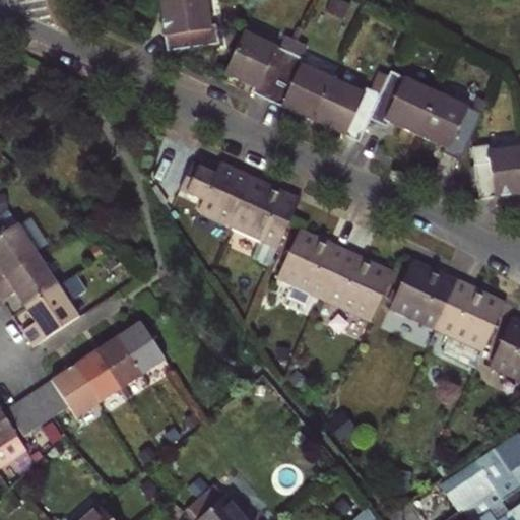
[(205,0),(160,0),(158,0),(167,51),(218,44),(215,25),(209,26),(205,0)]
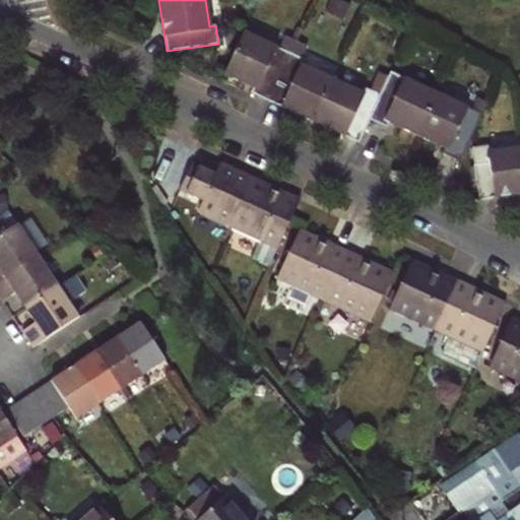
[(266,101),(289,53),(279,48),(243,31),(223,74),(256,89),(254,95),(266,101)]
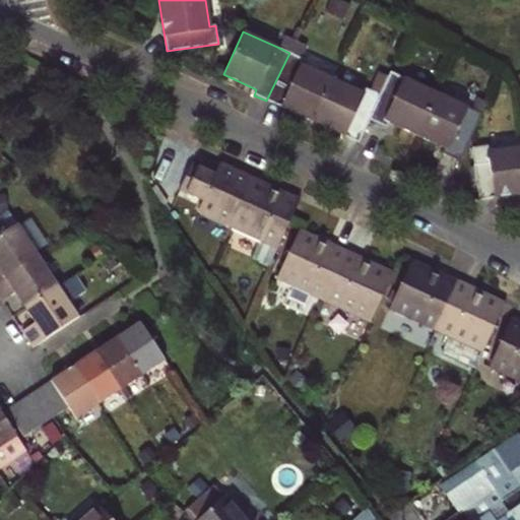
[(284,36),(279,48),(289,53),(296,41),(284,36)]
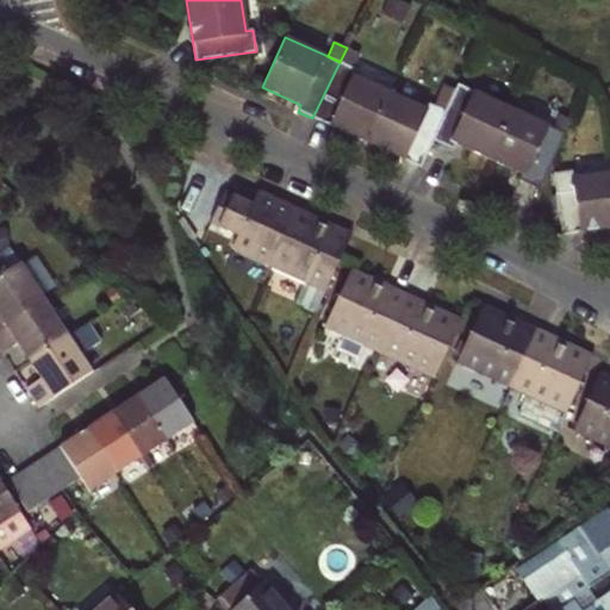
[(358,53),(347,48),(340,62),(352,67),(358,53)]
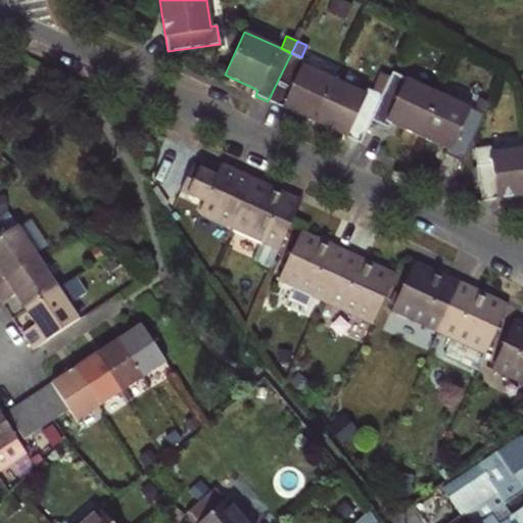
[(291,53),(268,101),(315,123),(335,79),(305,64),(307,60),(301,57),(291,53)]
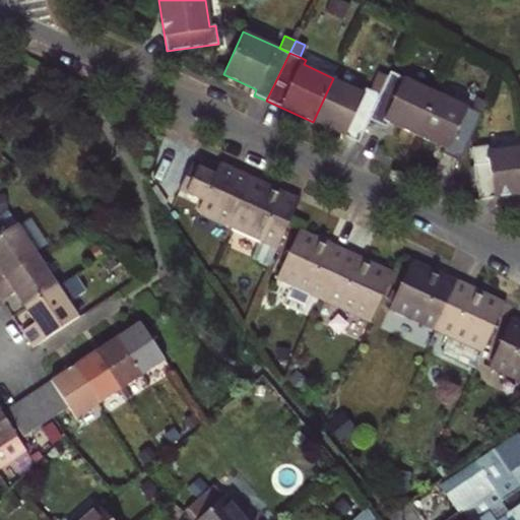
[(415,135),(436,92),(390,71),(388,77),(380,94),(369,119),(386,127),(388,123),(415,135)]
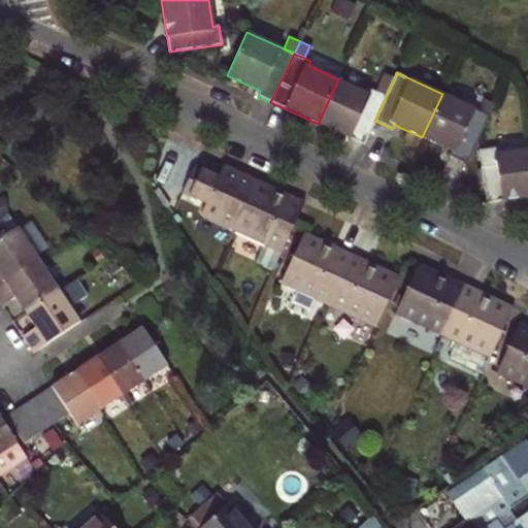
[(386,96),(394,78),(384,74),(376,91),(386,96)]
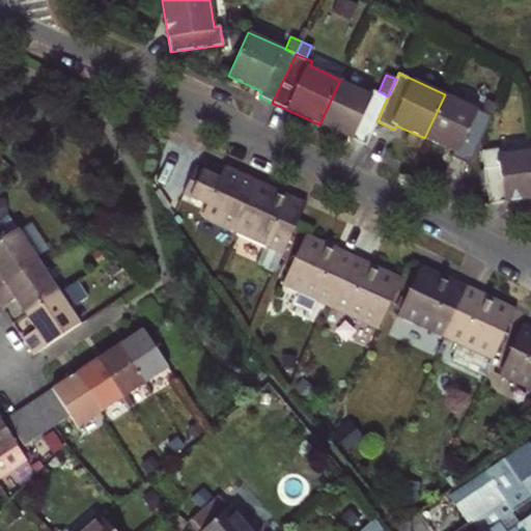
[(367,93),(340,80),(319,124),(365,146),(376,121),(388,96),(379,91),(370,88),(367,93)]
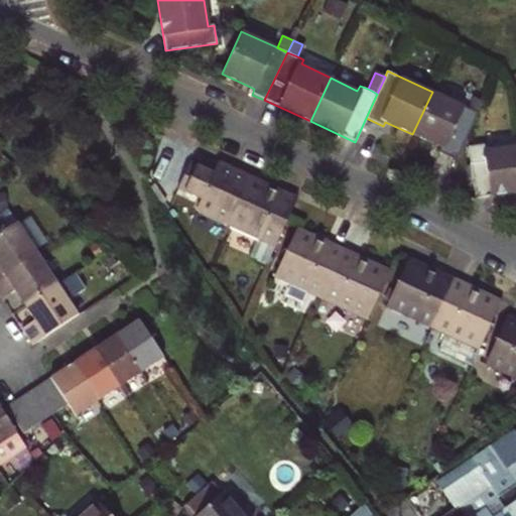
[(432,92),(412,134),(438,147),(436,151),(456,160),(478,113),(468,108),(432,92)]
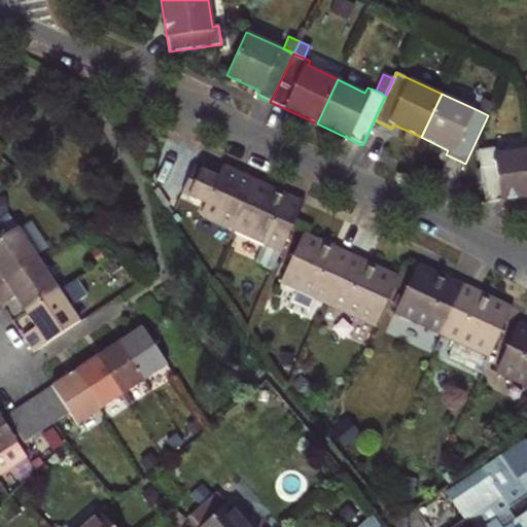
[(488,115),(494,103),(484,99),(478,110),(488,115)]
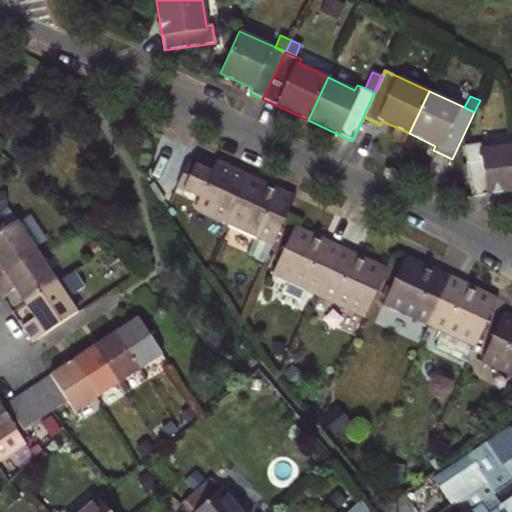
[(463,145),(470,195),(470,197),(511,191),(511,143),(483,147),(482,143),(463,145)]
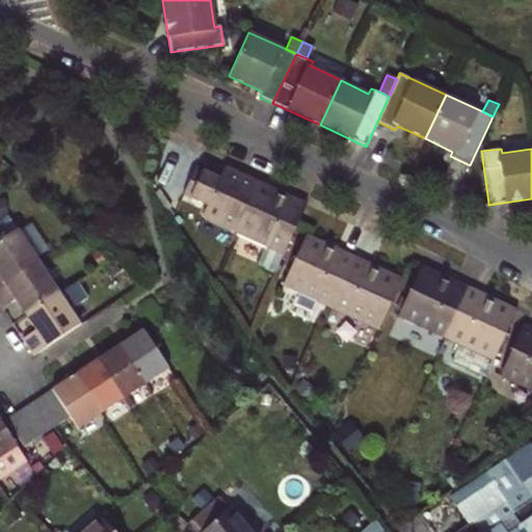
[(258,181),(224,165),(219,177),(203,169),(189,197),(207,206),(202,217),(234,233),(258,181)]
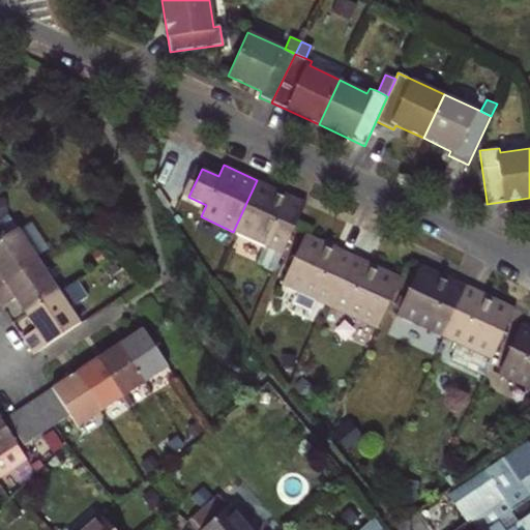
[(304,202),(257,180),(233,232),(281,254),(304,202)]
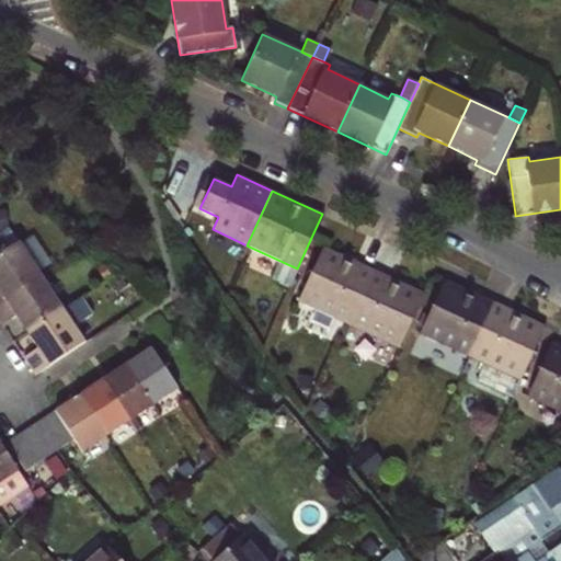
[(0,254),(0,302),(42,275),(20,241),(0,254)]
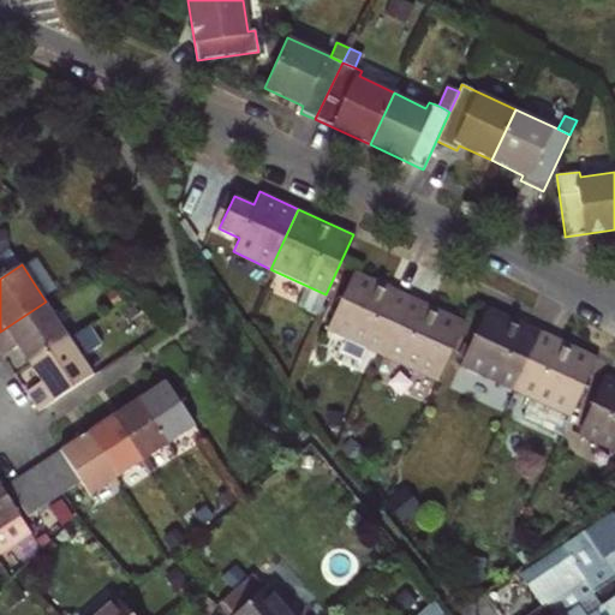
[(382,354),(408,297),(353,272),(326,329),(382,354)]
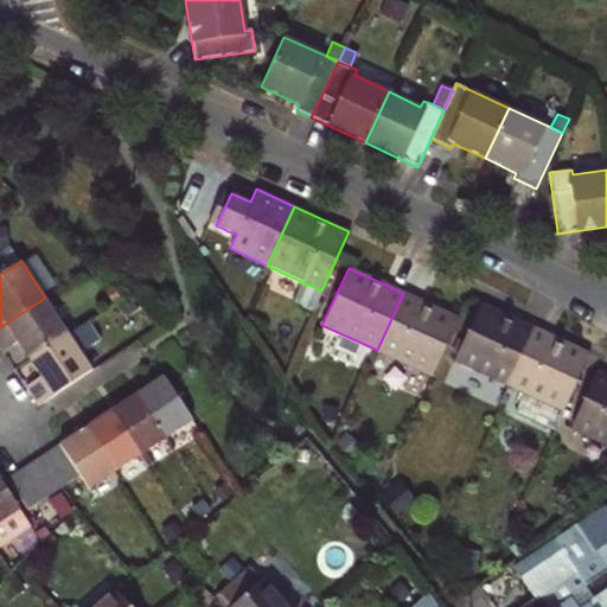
[(422,394),(458,318),(403,293),(377,350),(393,357),(384,376),(422,394)]
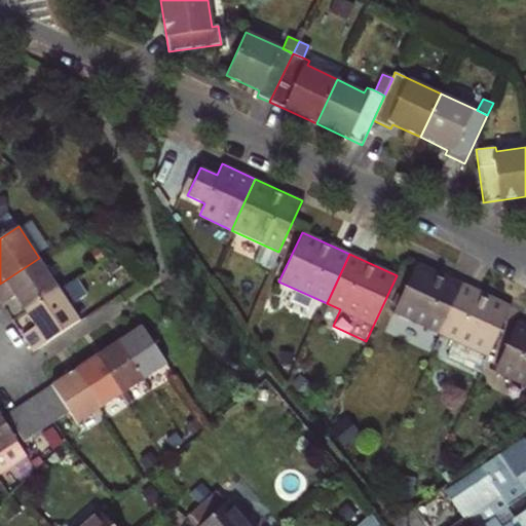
[(39,258),(0,284),(0,300),(3,305),(11,300),(7,294),(12,291),(16,297),(26,311),(60,289),(39,258)]
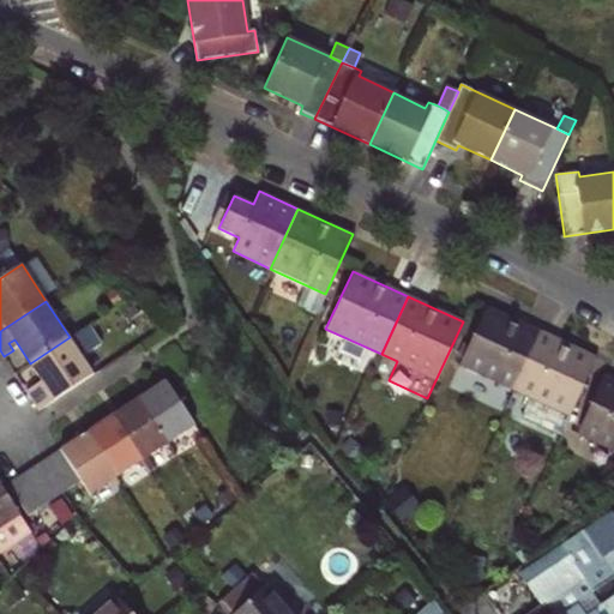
[(512,390),(540,332),(485,307),(458,365),(512,390)]
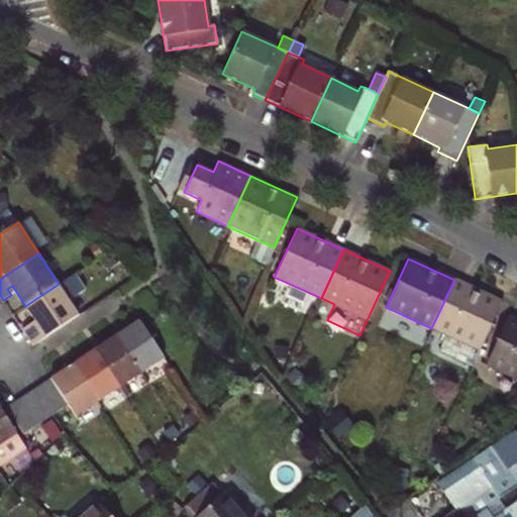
[(501,301),(454,280),(431,328),(478,350),(501,301)]
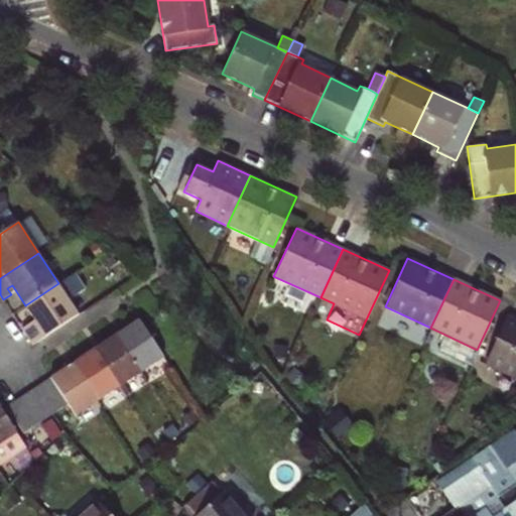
[(58,283),(25,305),(34,320),(38,327),(34,330),(30,324),(23,329),(33,345),(80,314),(58,283)]
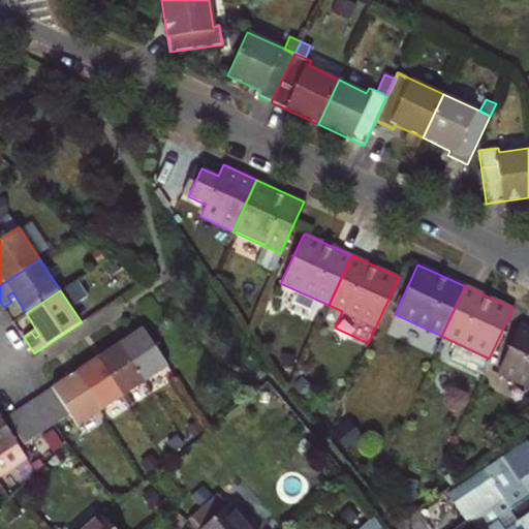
[(7,296),(11,302),(17,299),(12,292),(7,296)]
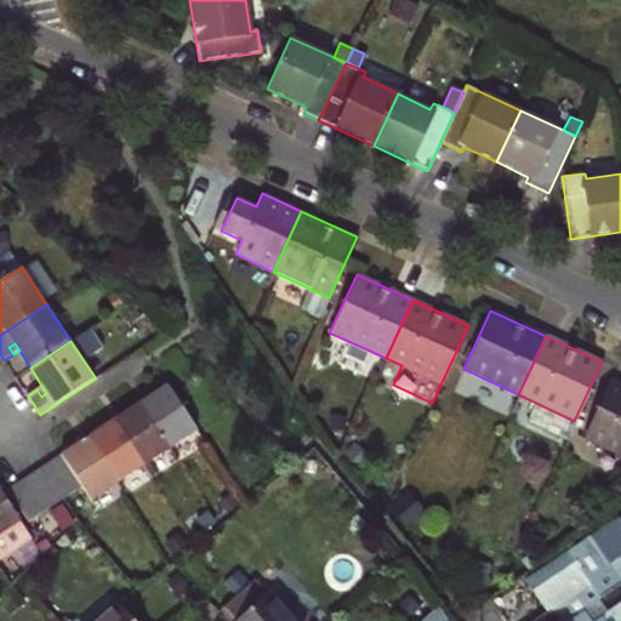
[(620,456),(620,385),(609,380),(582,438),(620,456)]
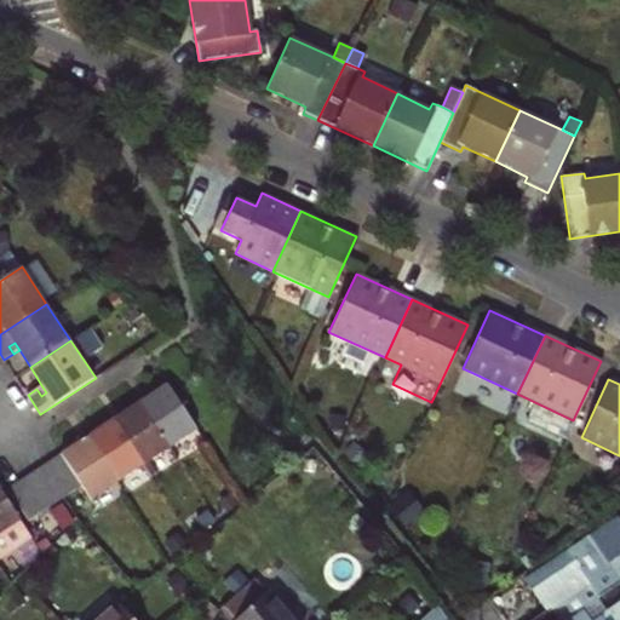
[(199,429),(168,384),(142,402),(171,447),(199,429)]
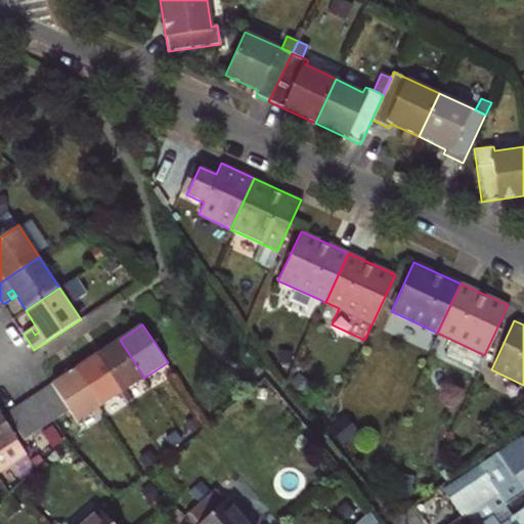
[(35,325),(31,329),(35,335),(39,332),(35,325)]
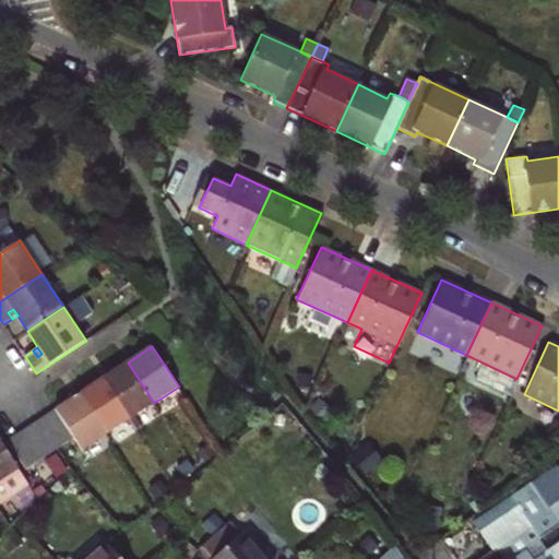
[(130,419),(154,403),(128,363),(104,379),(130,419)]
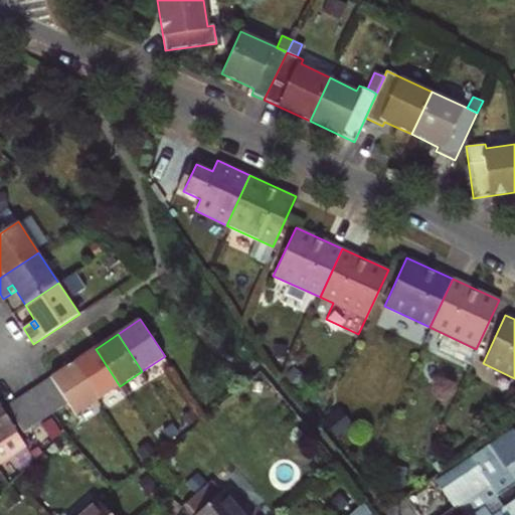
[(96,349),(75,362),(100,399),(120,386),(96,349)]
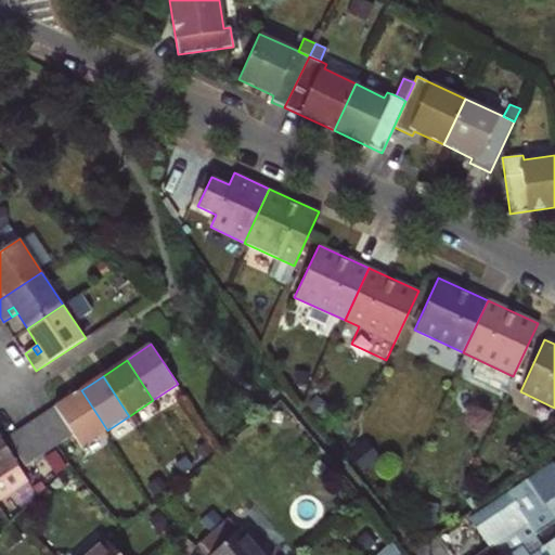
[(107,430),(81,390),(55,408),(43,415),(62,443),(75,435),(82,447),(107,430)]
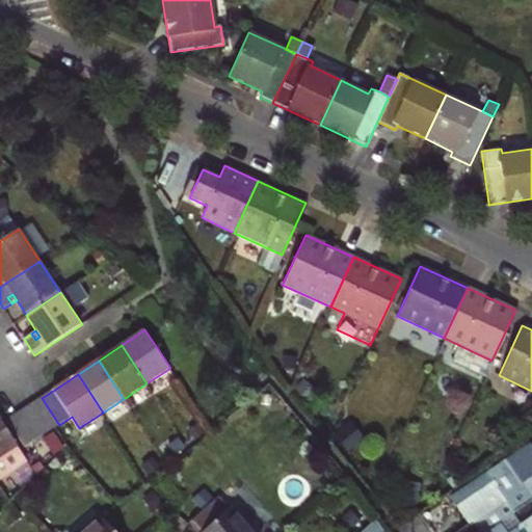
[(303,384),(291,394),(301,406),(314,397),(303,384)]
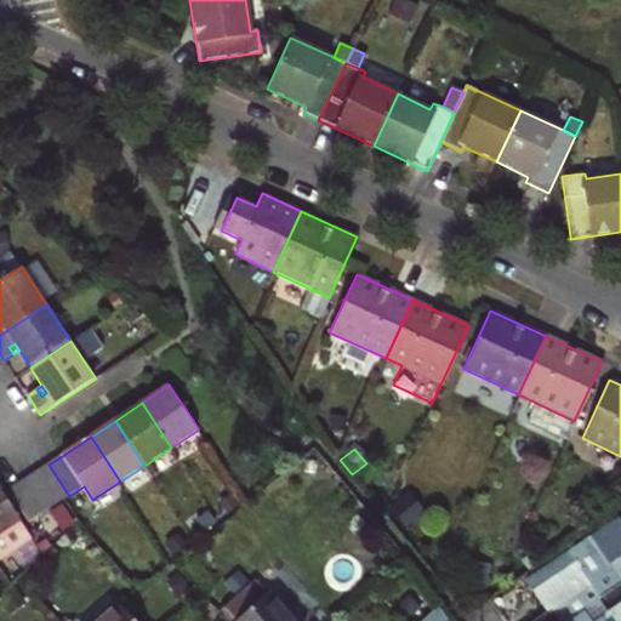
[(35,473),(55,505),(66,499),(69,496),(49,465),(35,473)]
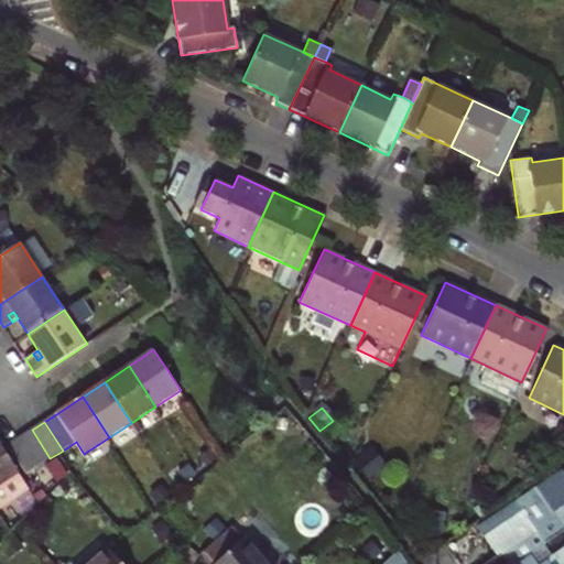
[(38,467),(50,458),(32,430),(19,438),(38,467)]
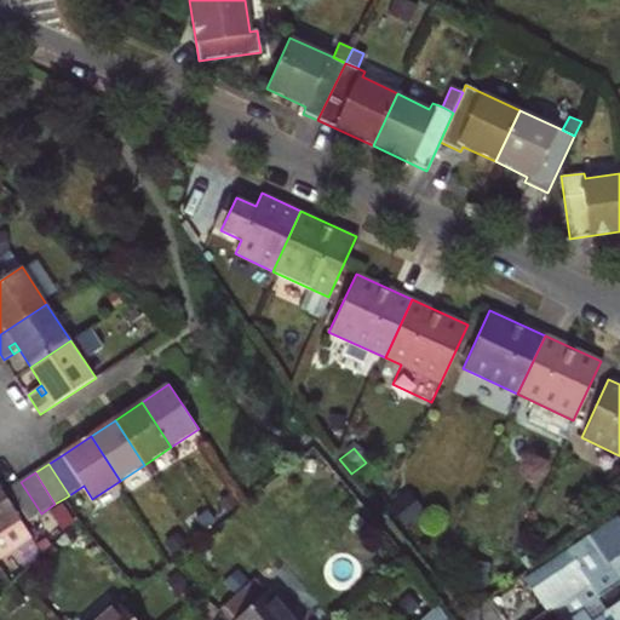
[(29,521),(41,514),(21,482),(10,489),(29,521)]
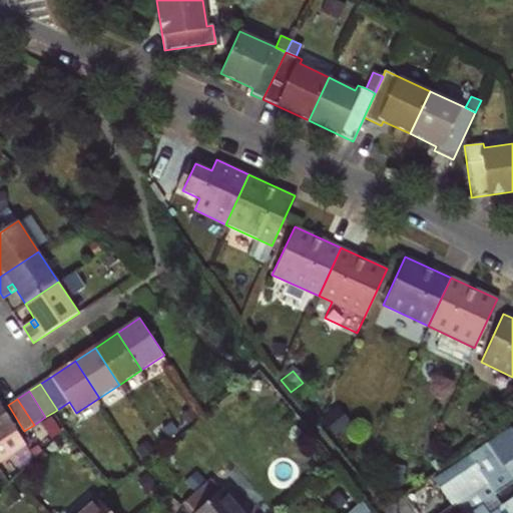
[(0,442),(17,431),(0,404),(0,442)]
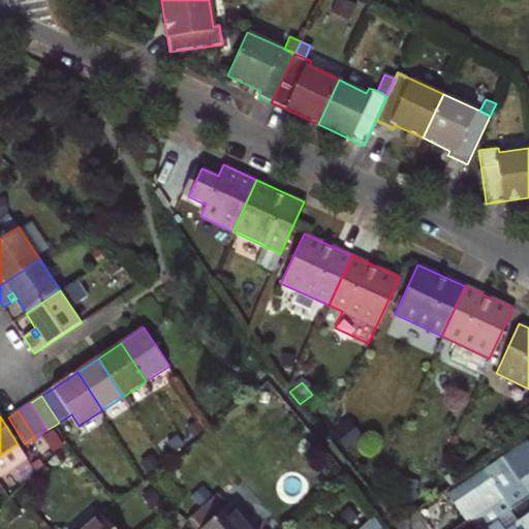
[(345,419),(331,432),(344,448),(360,436),(345,419)]
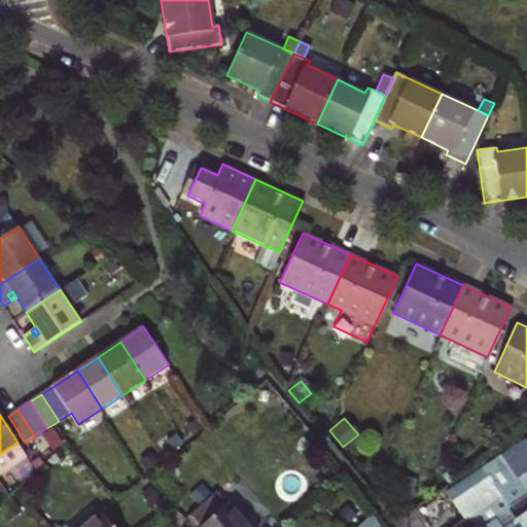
[(526,436),(449,489),(468,518),(462,522),(455,526),(479,526),(492,518),(500,512),(526,492),(526,436)]
